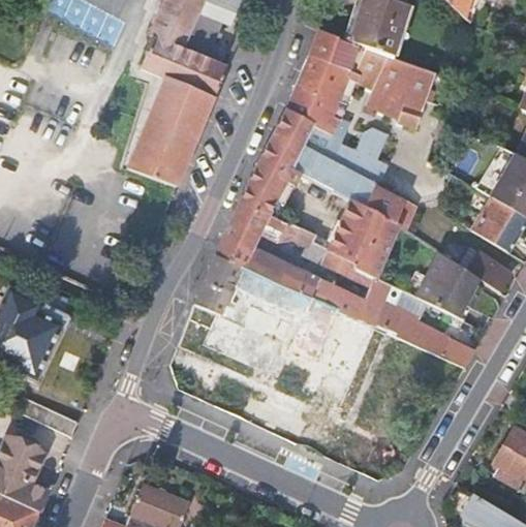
[(130,166),(178,186),(229,66),(207,57),(222,20),(230,23),(241,0),(165,0),(163,7),(168,9),(157,35),(156,37),(144,68),(167,79),(130,166)]
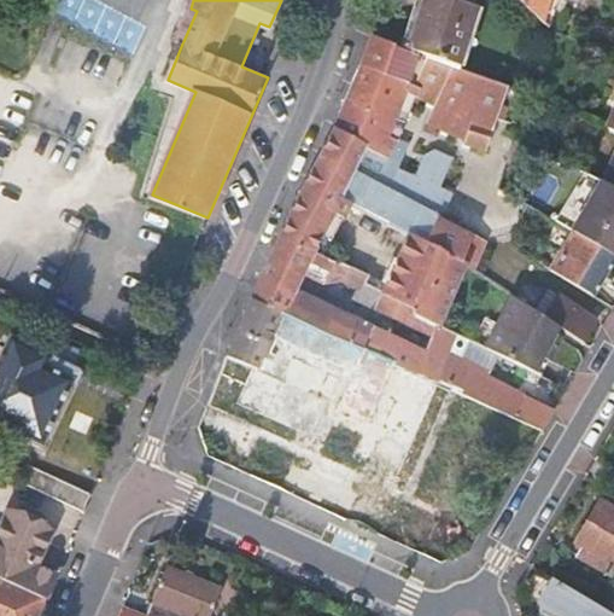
[(408,48),(417,52),(430,57),(430,56),(462,68),(480,10),(449,0),(422,0),(408,48)]
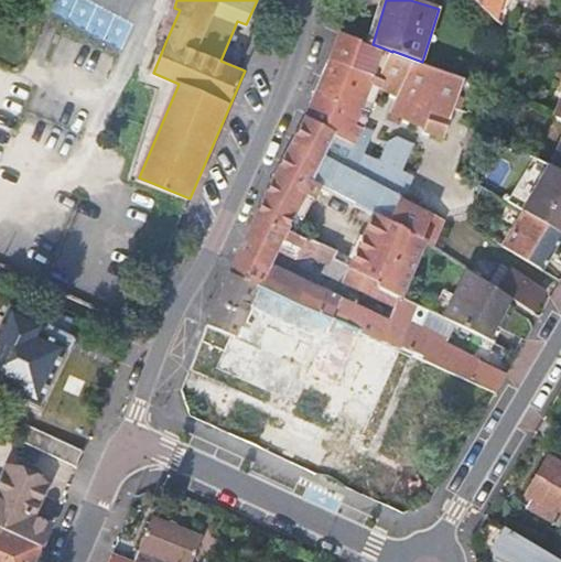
[(475,0),(504,23),(511,0),(475,0)]
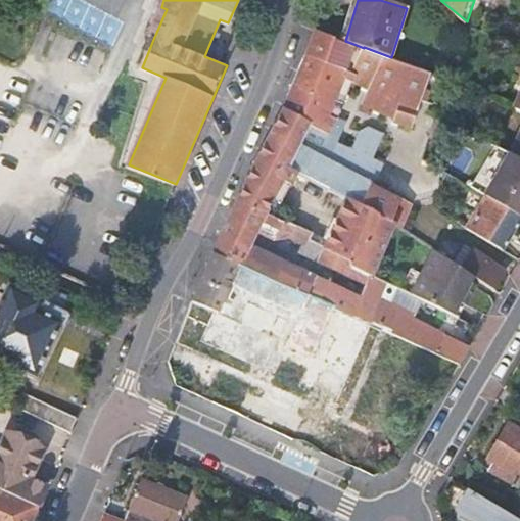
[(167,9),(161,7),(150,32),(155,35),(167,9)]
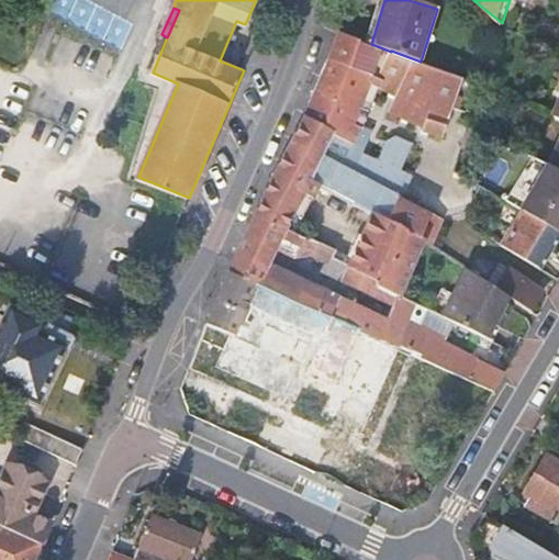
[(371,44),(339,32),(335,45),(331,57),(372,76),(380,47),(371,44)]
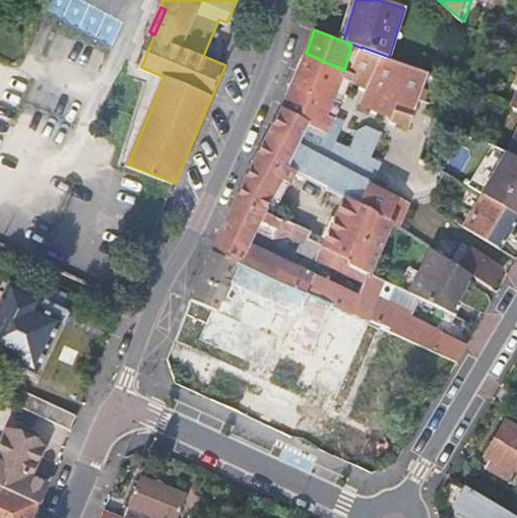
[(362,47),(362,48),(350,72),(344,70),(306,53),(295,77),(281,108),(308,121),(287,168),(295,172),(343,197),(392,220),(398,225),(410,202),(398,194),(396,197),(380,187),(385,179),(378,175),(383,162),(372,156),(382,132),(365,125),(358,128),(350,145),(336,139),(345,120),(330,113),(345,77),(364,84),(358,100),(389,114),(388,117),(406,124),(419,95),(421,92),(430,72),(389,57),(362,47)]
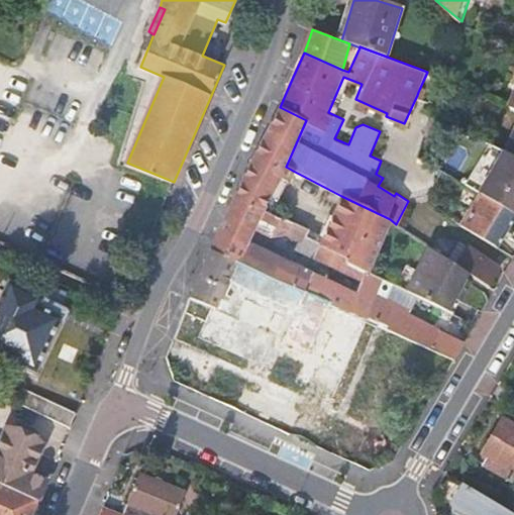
[(273,213),(293,171),(286,167),(306,120),(280,107),(251,162),(247,170),(234,197),(273,213)]
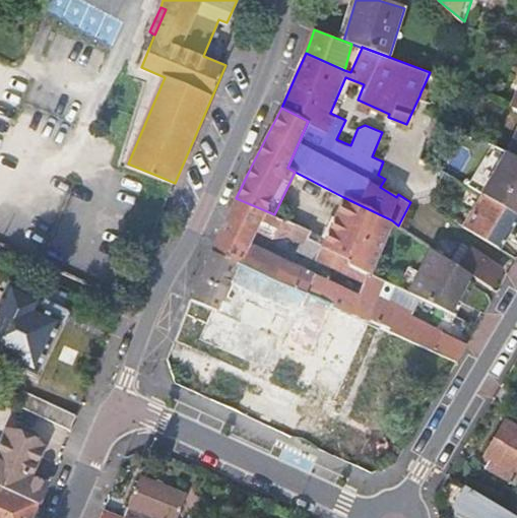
[(451,123),(436,116),(428,135),(441,142),(451,123)]
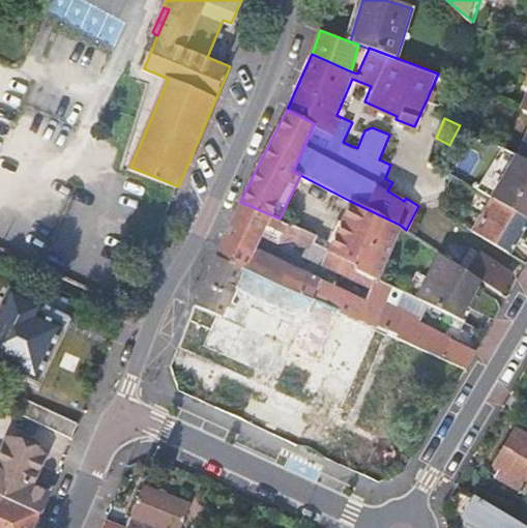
[(502,204),(526,218),(526,159),(521,156),(500,146),(475,188),(494,199),(502,204)]
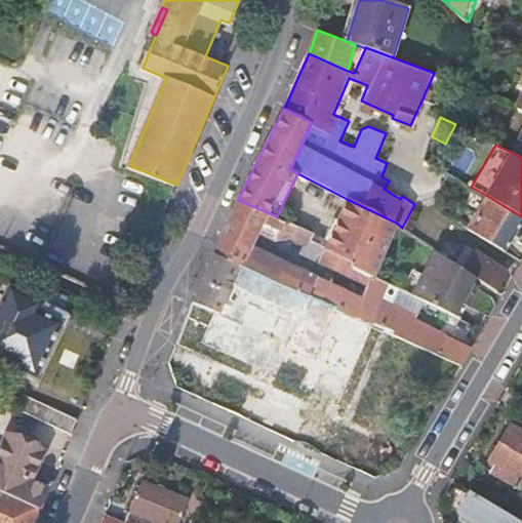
[(497,202),(489,197),(471,229),(507,250),(514,239),(515,237),(518,232),(521,226),(521,216),(497,202)]
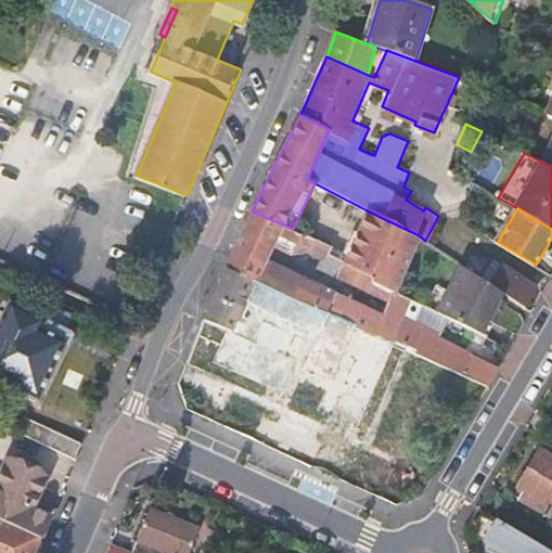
[(397,292),(419,235),(367,210),(349,253),(339,274),(392,300),(395,292),(397,292)]
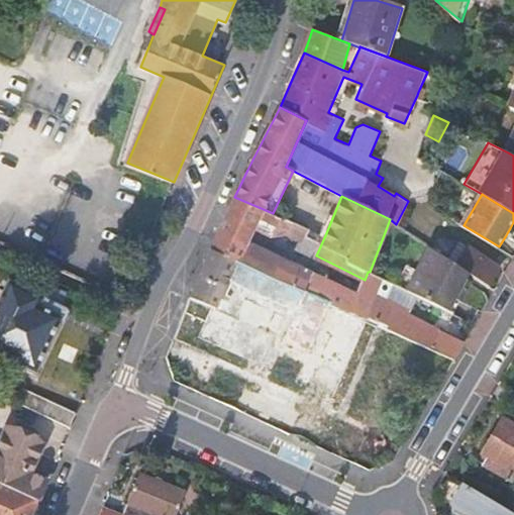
[(273,233),(281,217),(273,213),(234,197),(223,221),(211,247),(333,303),(351,311),(358,294),(311,270),(309,270),(249,242),(257,225),(273,233)]
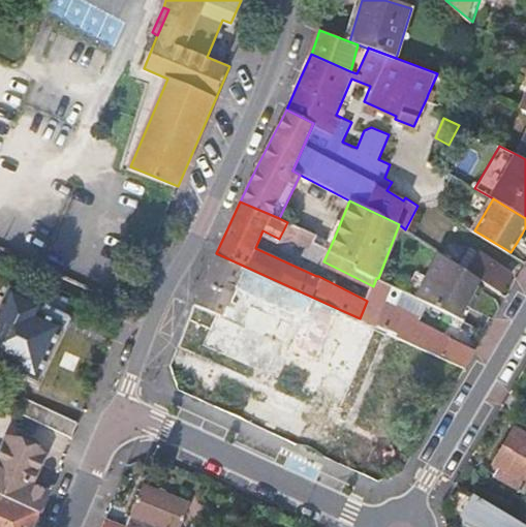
[(316,236),(299,227),(297,233),(306,237),(305,240),(312,242),(316,236)]
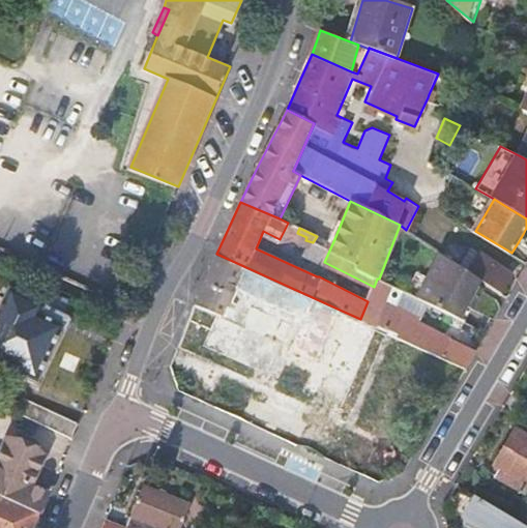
[(315,240),(329,250),(333,241),(316,233),(315,235),(317,236),(315,240)]
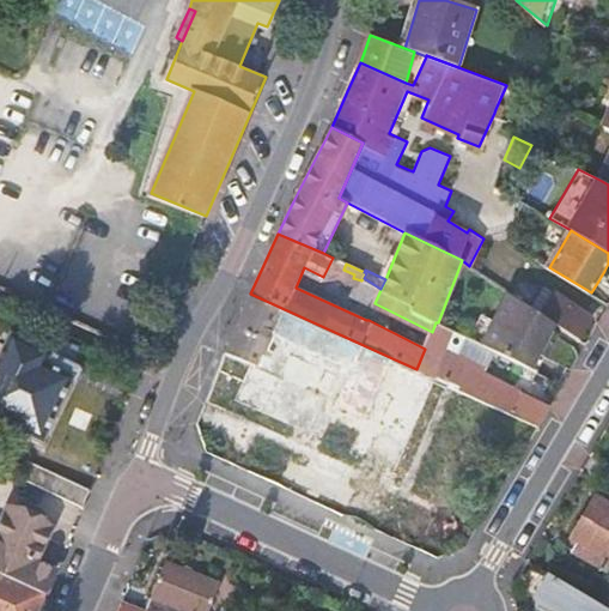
[(543,313),(556,292),(548,288),(536,308),(539,309),(543,313)]
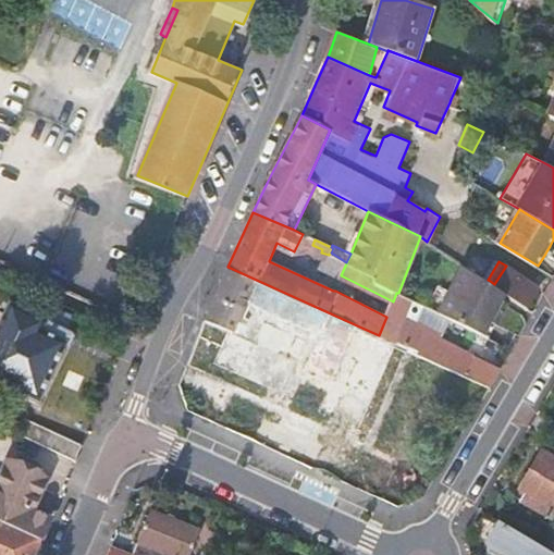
[(439,284),(428,307),(483,334),(490,320),(495,322),(506,300),(492,294),(495,285),(494,284),(490,281),(488,280),(463,263),(451,290),(439,284)]
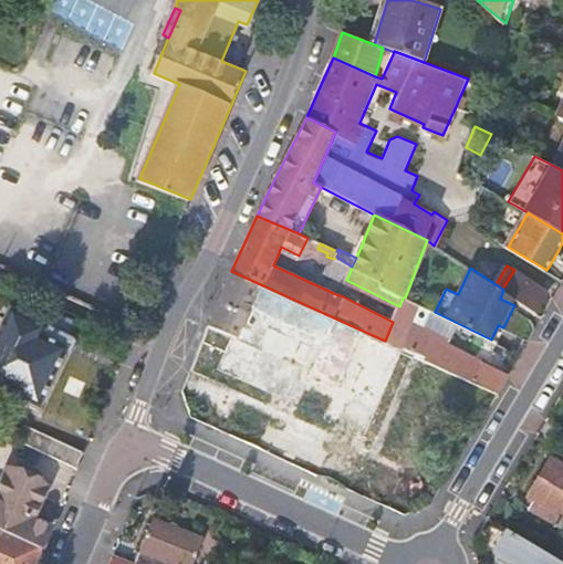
[(502,289),(503,290),(519,299),(537,311),(549,291),(514,270),(502,289)]
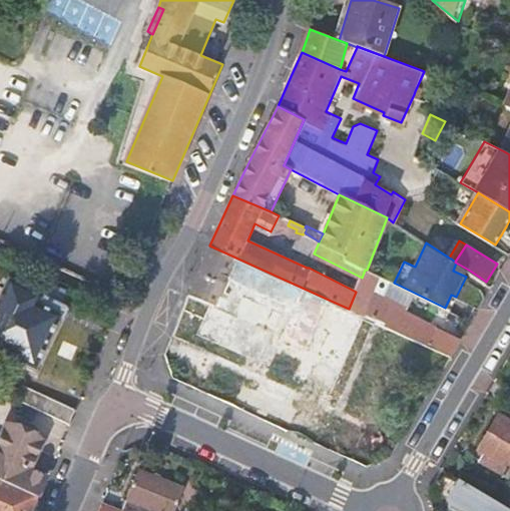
[(470,271),(456,263),(453,271),(466,277),(470,271)]
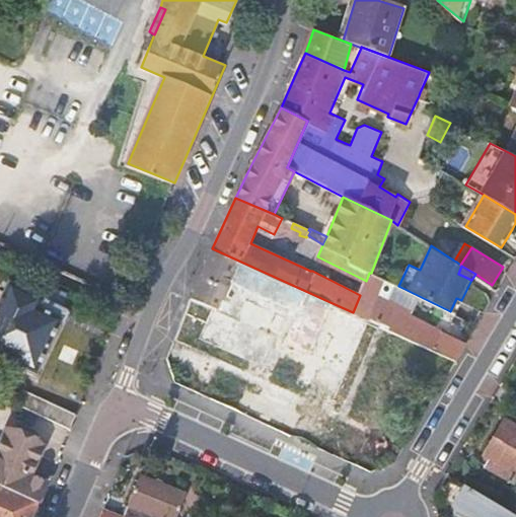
[(394,285),(371,273),(369,273),(366,281),(363,288),(388,300),(394,285)]
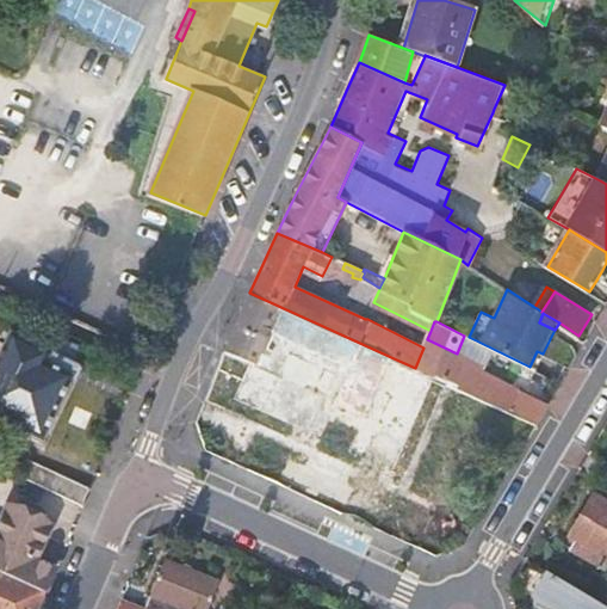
[(13,333),(0,358),(0,419),(43,441),(80,364),(13,333)]
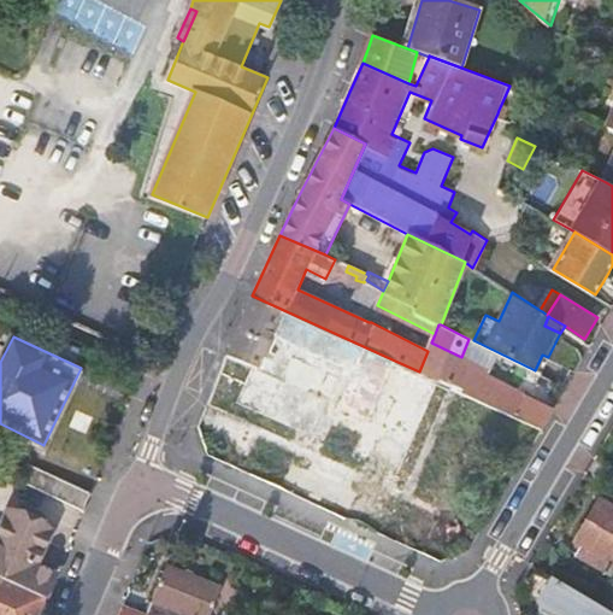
[(428,351),(419,372),(460,391),(470,364),(461,357),(431,343),(428,351)]
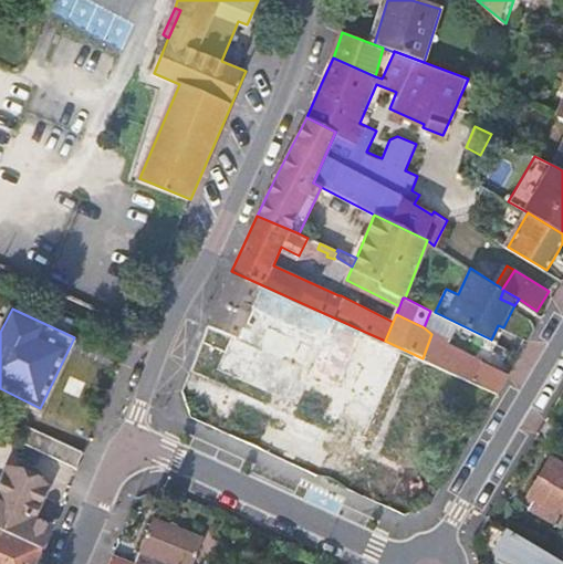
[(498,325),(491,340),(497,342),(503,327),(498,325)]
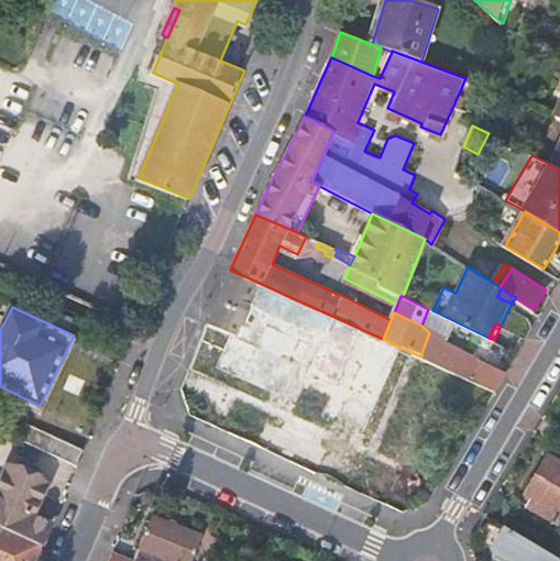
[(429,332),(420,356),(496,389),(507,373),(429,332)]
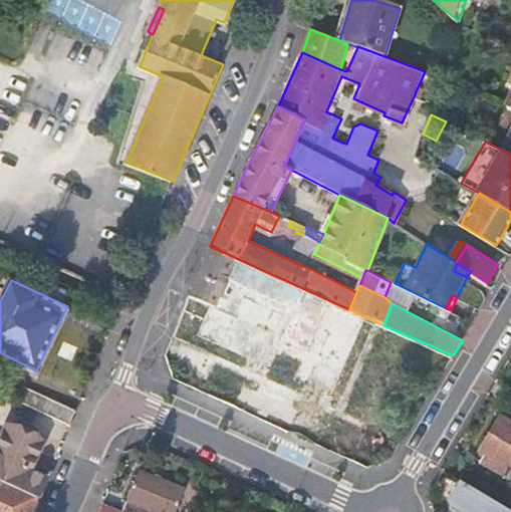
[(24,388),(19,400),(71,425),(77,412),(24,388)]
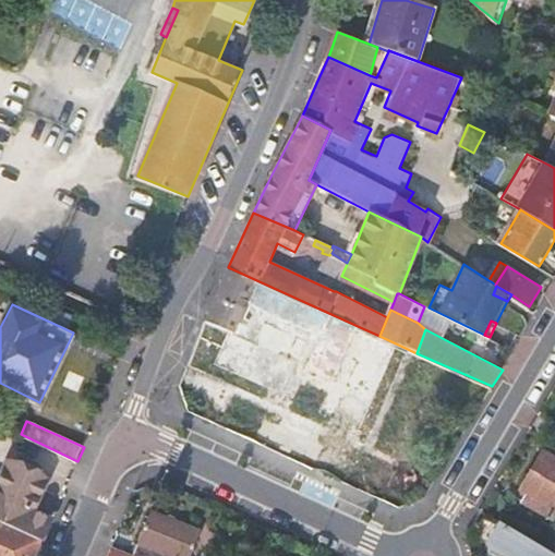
[(526,499),(554,515),(554,455),(544,449),(522,486),(531,490),(526,499)]
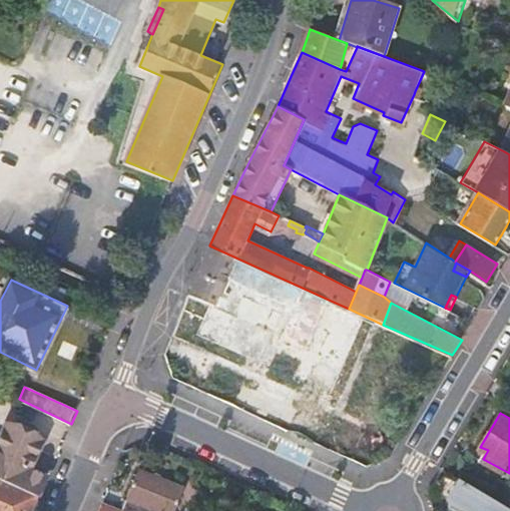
[(20,420),(16,428),(33,436),(36,427),(20,420)]
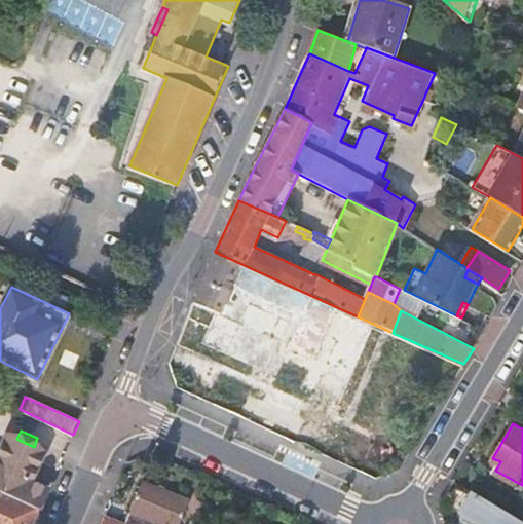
[(0,490),(37,509),(47,488),(32,481),(45,452),(34,447),(16,439),(9,436),(0,455),(0,490)]
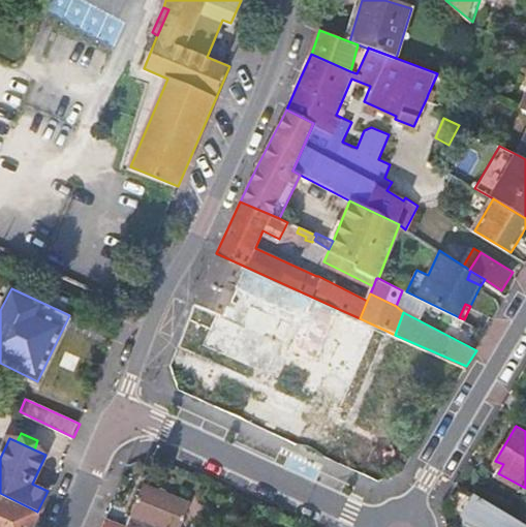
[(141,483),(124,525),(130,526),(176,526),(187,501),(141,483)]
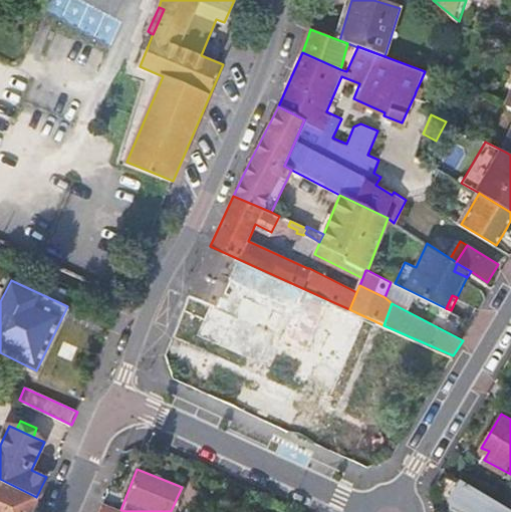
[(0,511),(29,511),(36,497),(0,479),(0,511)]
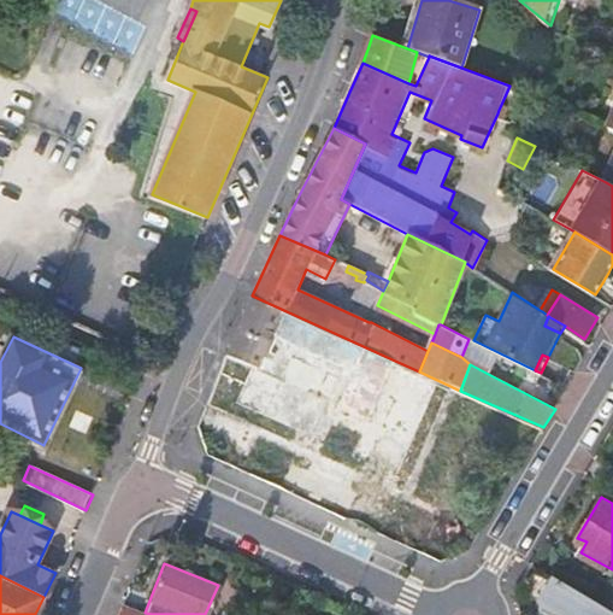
[(612,608),(558,577),(548,595),(546,598),(546,602),(547,604),(570,614),(612,614),(612,608)]
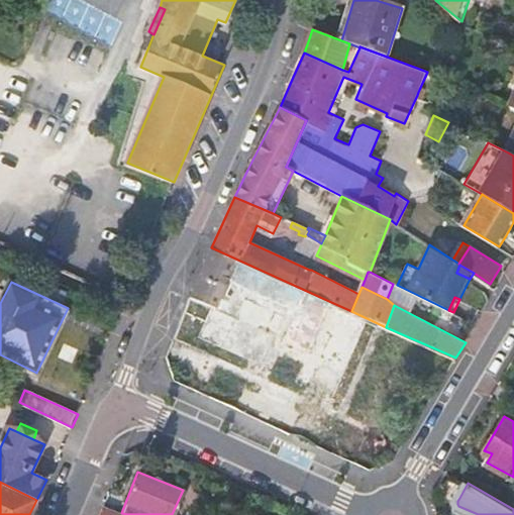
[(127,514),(121,513),(102,505),(97,514),(127,514)]
